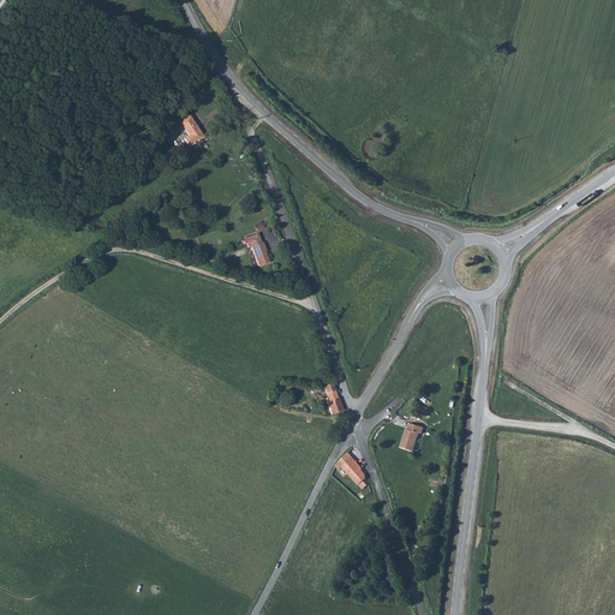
[(184,138),(189,147),(203,137),(189,115),(179,121),(189,136),(184,138)]
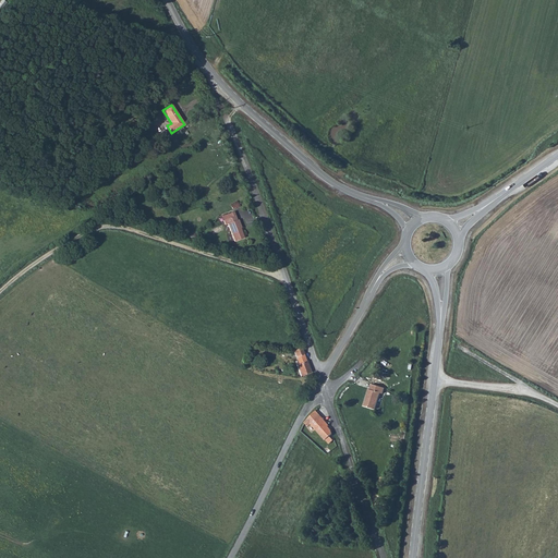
[(165,130),(156,136),(159,143),(169,136),(165,130)]
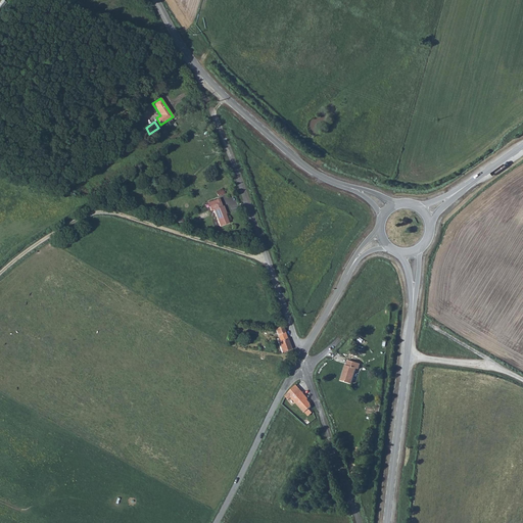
[(220,226),(229,223),(230,223),(227,214),(224,205),(223,206),(221,202),(214,204),(212,201),(207,202),(211,210),(214,210),(220,226)]
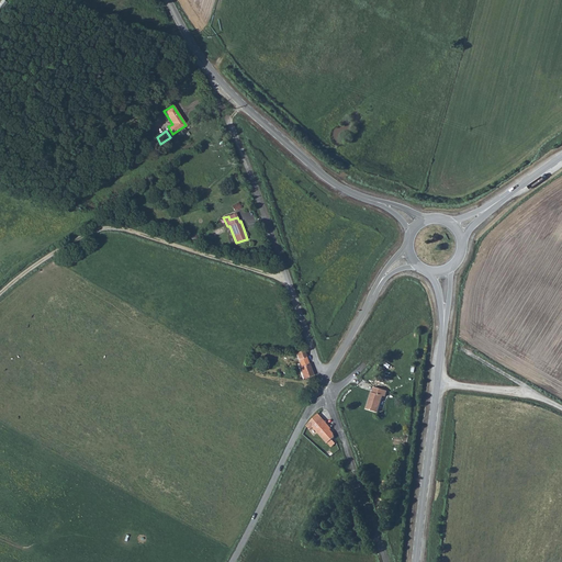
[(313,375),(304,350),(293,353),(303,379),(313,375)]
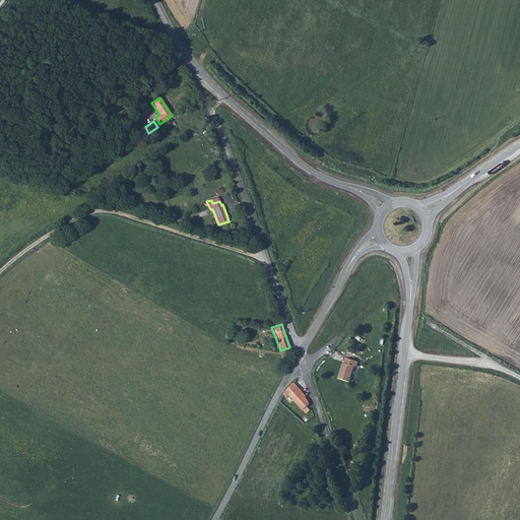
[(356,367),(359,362),(346,358),(345,363),(343,363),(339,378),(349,382),(354,366),(356,367)]
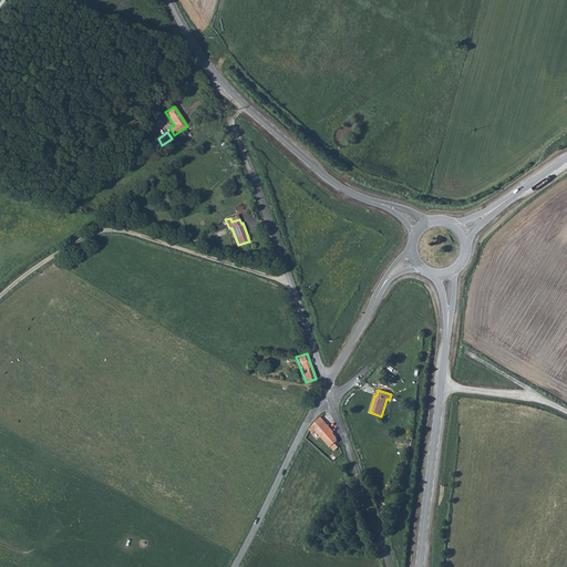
[(336,442),(338,440),(338,436),(334,432),(321,418),(310,429),(310,430),(313,433),(316,431),(321,435),(331,446),(331,445),(336,451),(339,446),(336,442)]
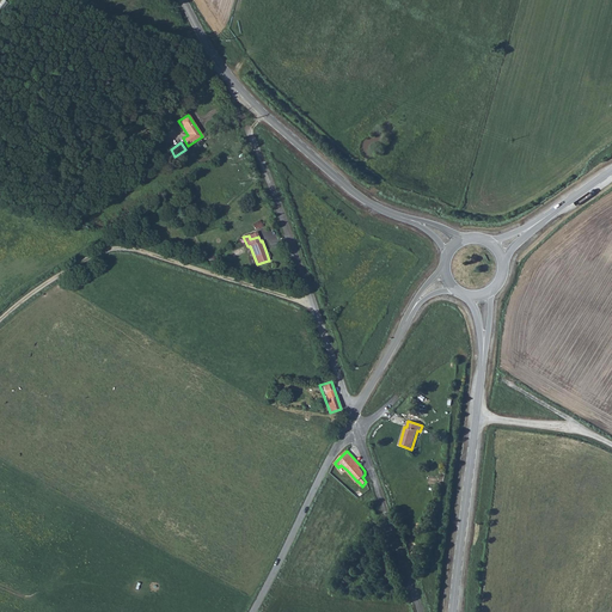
All buildings are outlined.
